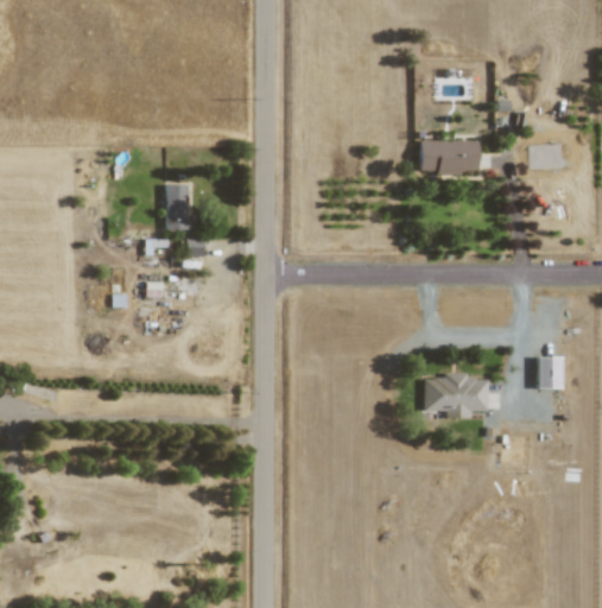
[(422,140),(422,173),(463,172),(463,171),(480,170),(479,139),(422,140)]
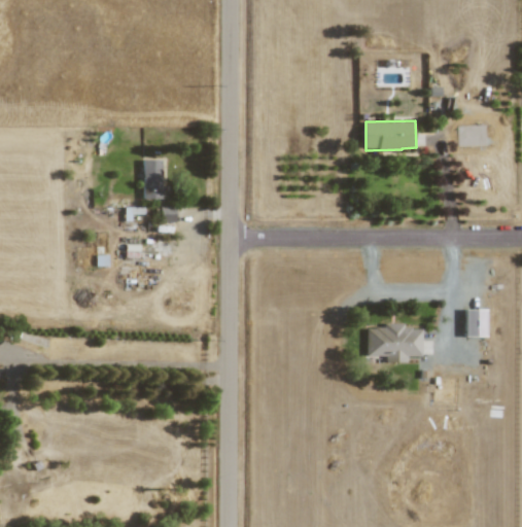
[(165,185),(164,160),(145,160),(145,199),(172,199),(171,184),(165,185)]
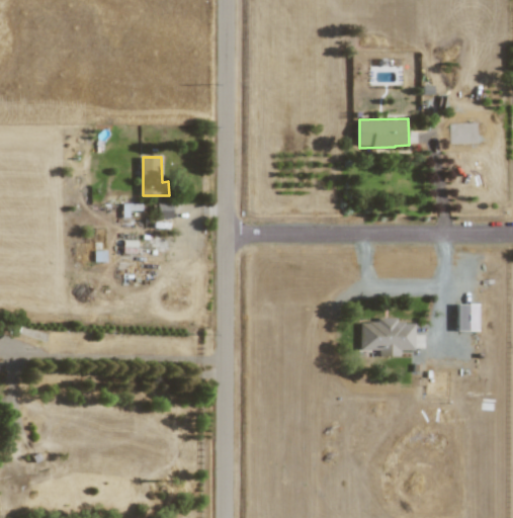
[(145,203),(124,203),(124,217),(132,217),(132,210),(144,210),(145,203)]
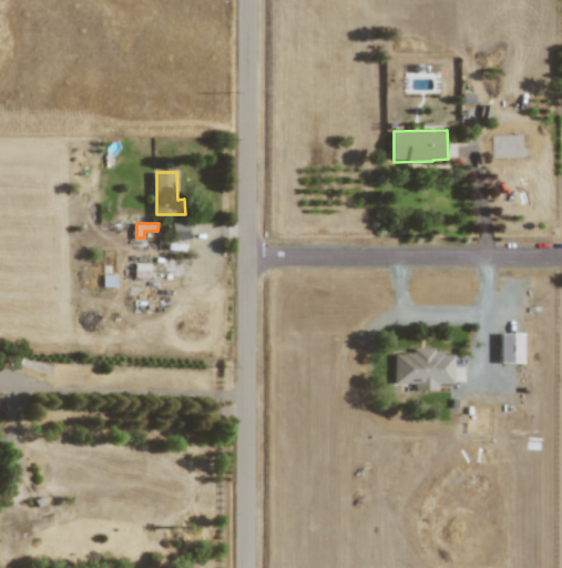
[(192,224),(175,223),(175,239),(192,240),(192,224)]
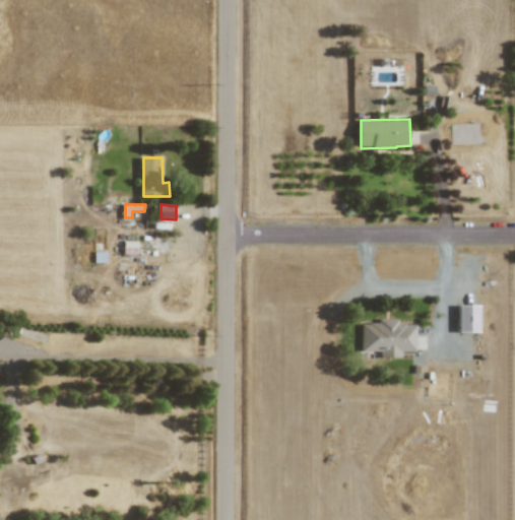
[(481,331),(481,306),(461,306),(461,332),(481,331)]
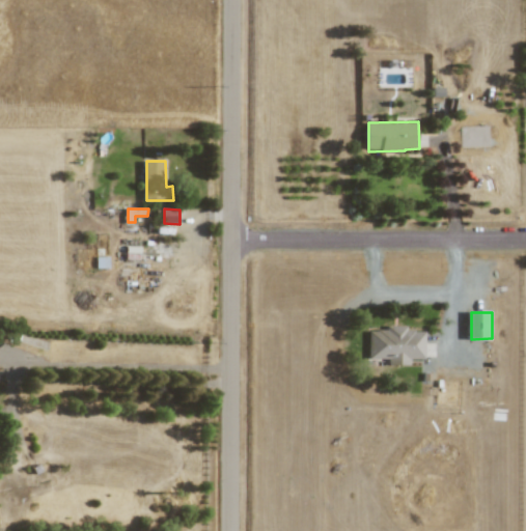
[(371,330),(371,359),(391,359),(391,366),(412,365),(412,359),(427,359),(427,330),(410,331),(410,326),(389,326),(389,330),(371,330)]
